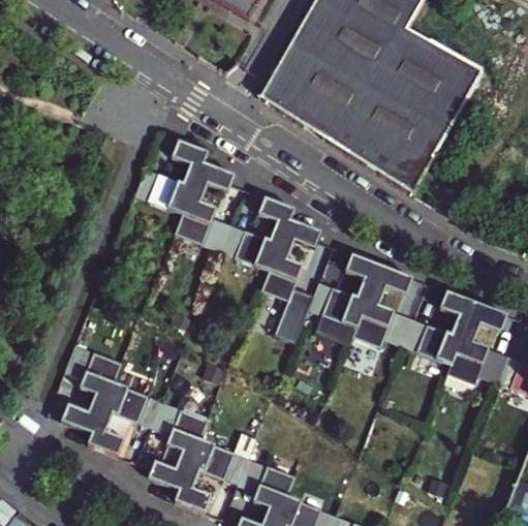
[(216,0),(248,18),(257,0),(216,0)]
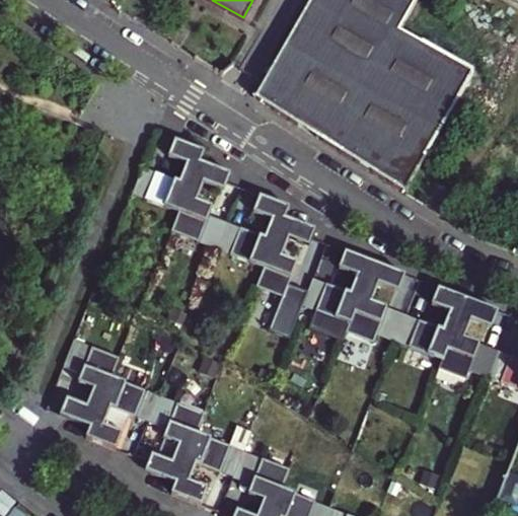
[(310,0),(301,17),(255,96),(407,193),(425,157),(471,74),(470,69),(399,28),(392,24),(380,16),(388,0),(310,0)]
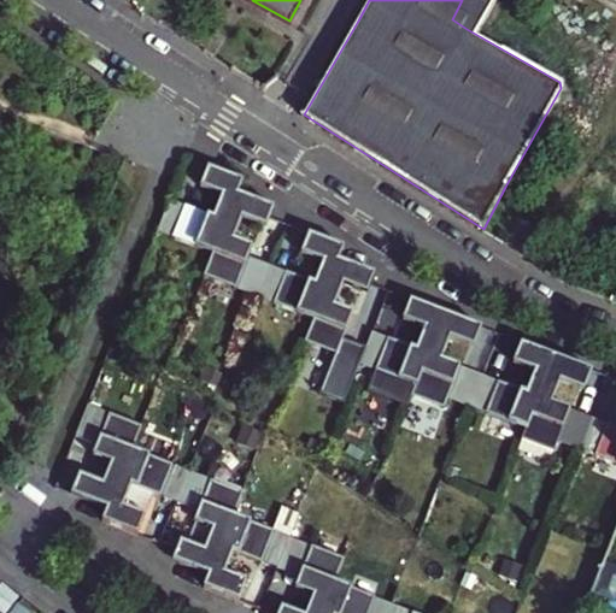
[(462,0),(452,19),(467,29),(482,0),(462,0)]
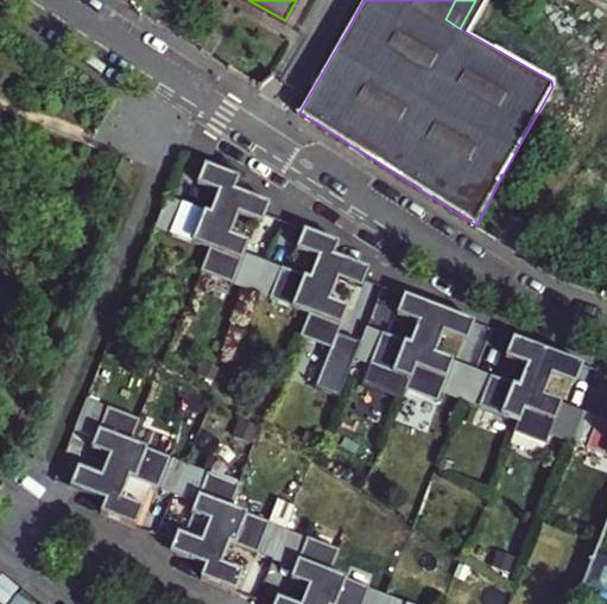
[(475,0),(460,29),(468,33),(487,0),(475,0)]
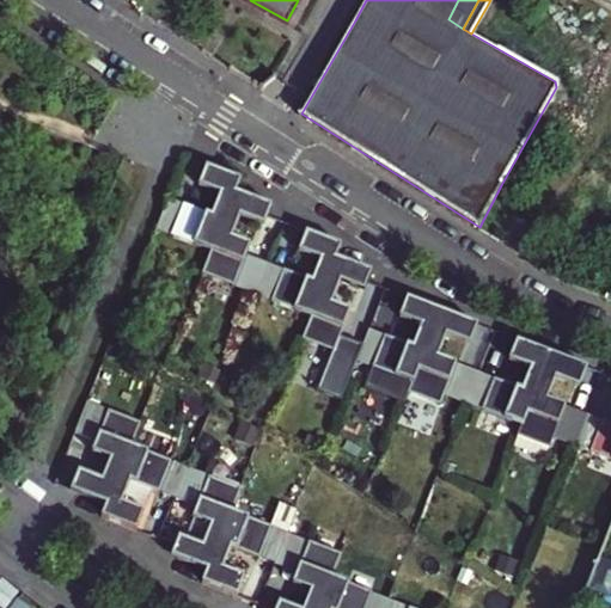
[(233,188),(238,176),(203,161),(195,182),(218,190),(209,212),(181,200),(169,232),(208,247),(199,270),(201,270),(209,247),(222,216),(233,188)]
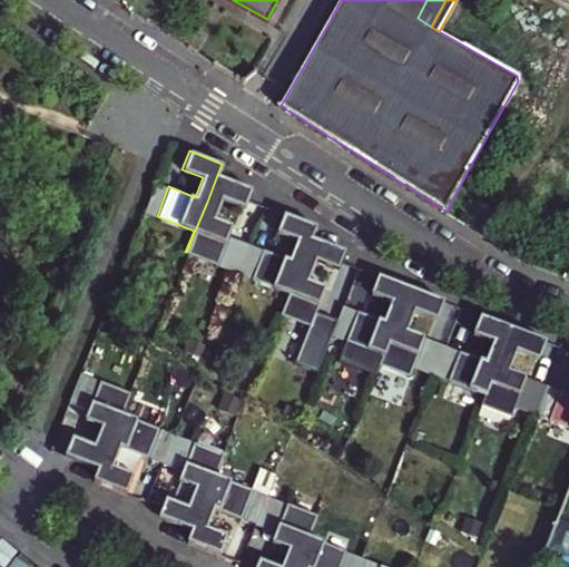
[(242,196),(246,187),(217,175),(207,202),(195,231),(187,252),(215,263),(227,234),(231,224),(214,218),(222,198),(244,207),(247,198),(242,196)]
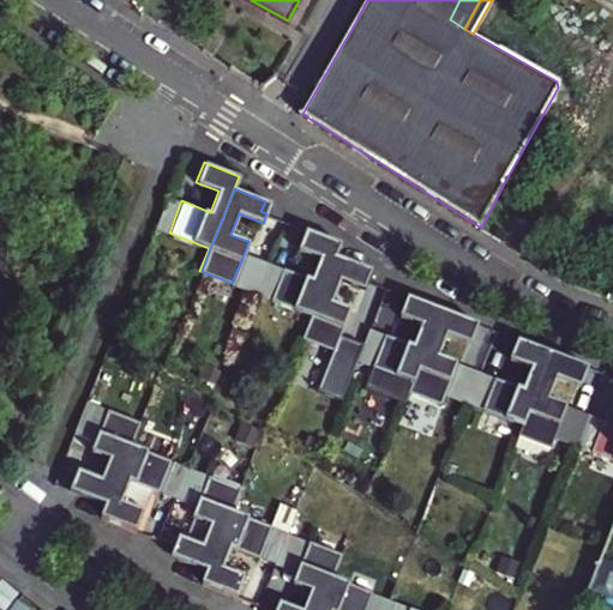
[(181,200),(166,194),(152,227),(169,233),(181,200)]
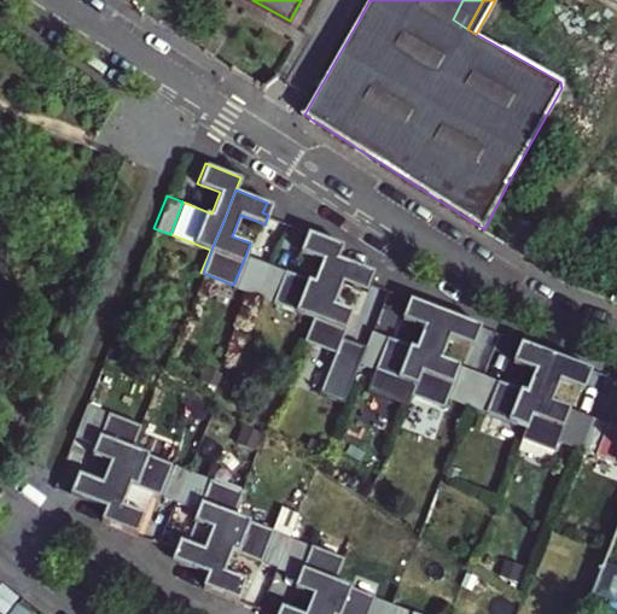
[(343,244),(307,229),(300,250),(321,258),(313,280),(284,268),(272,300),(312,316),(303,339),(306,340),(338,256),(343,244)]
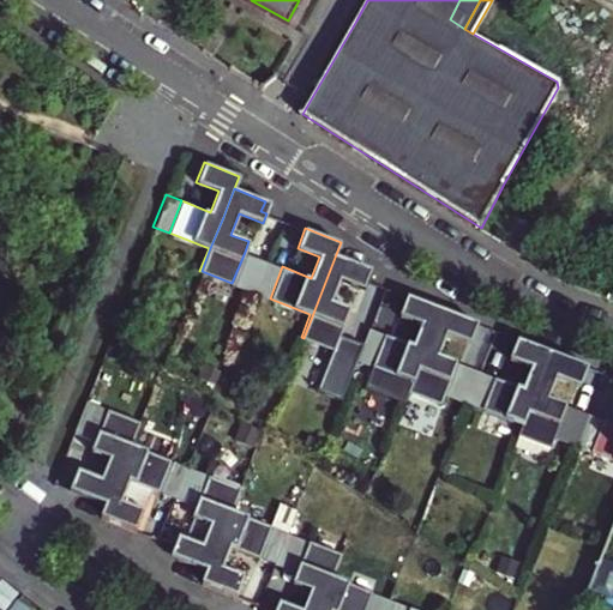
[(265,260),(245,252),(232,283),(253,291),(265,260)]
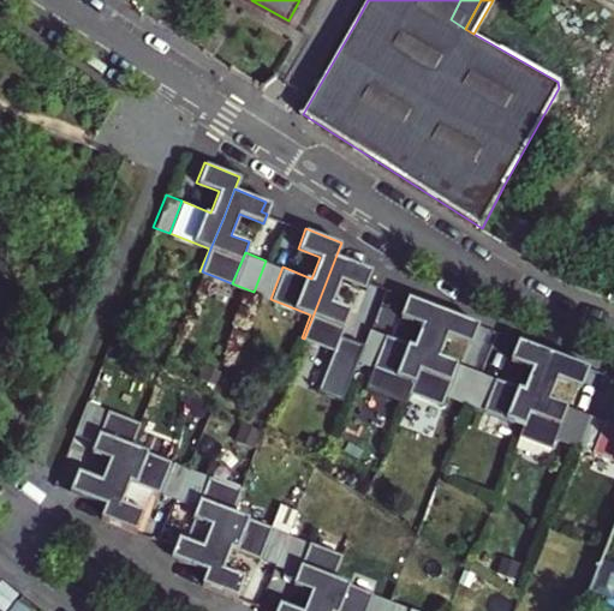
[(362,277),(367,268),(337,255),(304,339),(333,349),(345,319),(350,307),(334,301),(343,281),(364,289),(368,280),(362,277)]
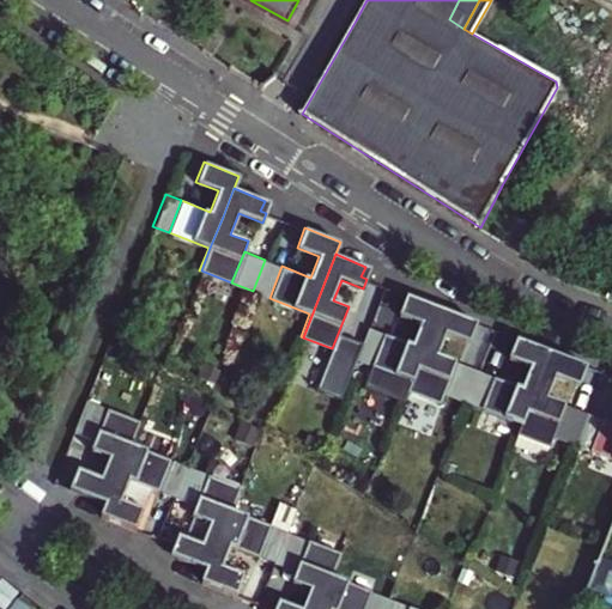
[(282,266),(265,260),(253,291),(270,298),(282,266)]
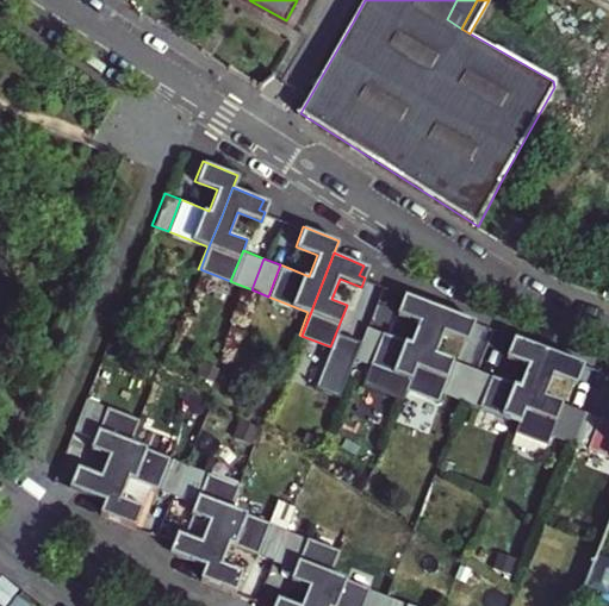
[(368,267),(364,266),(359,275),(365,277),(368,267)]
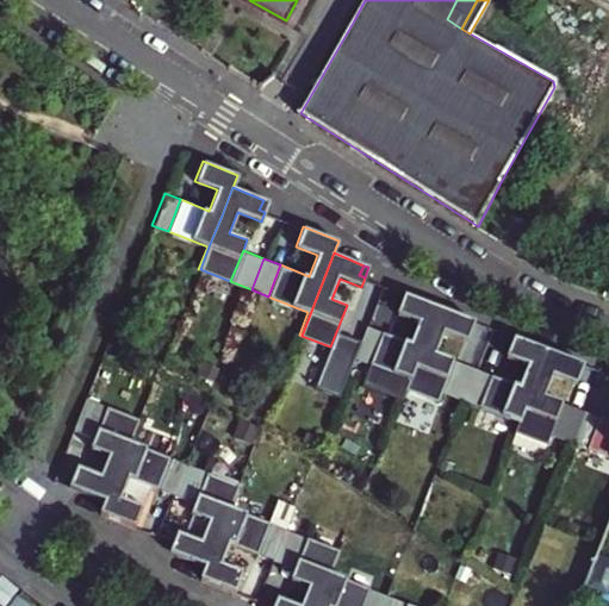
[(371,362),(411,378),(439,306),(405,293),(398,313),(420,322),(411,343),(381,332),(371,362)]
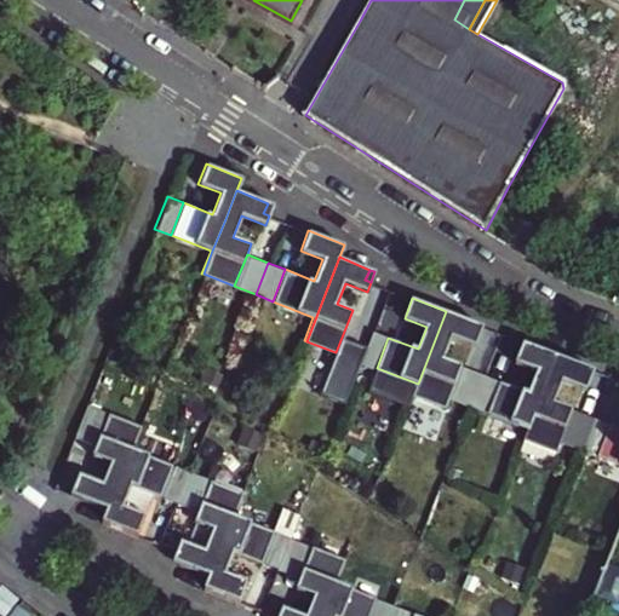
[(446,409),(451,397),(462,366),(443,358),(452,337),(476,346),(483,327),(446,311),(418,384),(413,396),(446,409)]
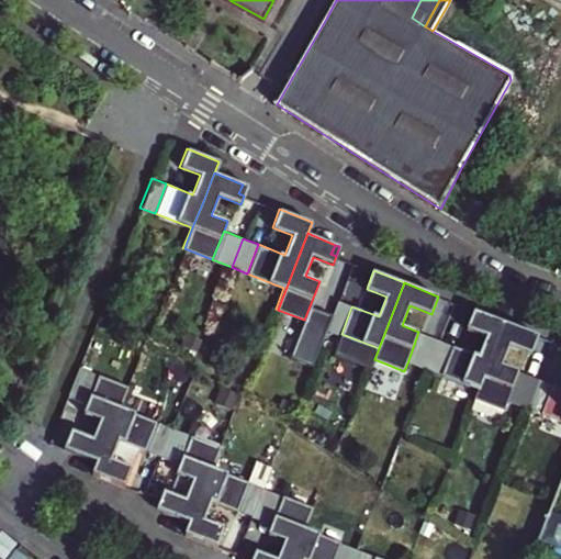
[(336,300),(315,292),(304,320),(325,328),(336,300)]
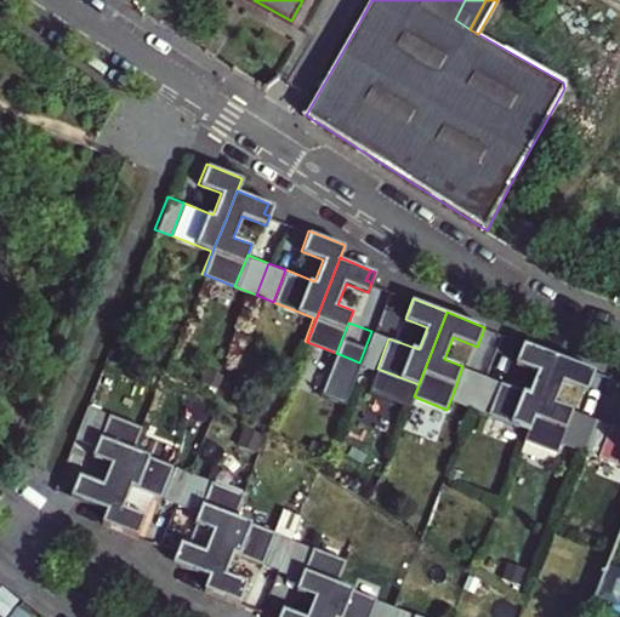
[(359,363),(377,369),(388,338),(371,331),(359,363)]
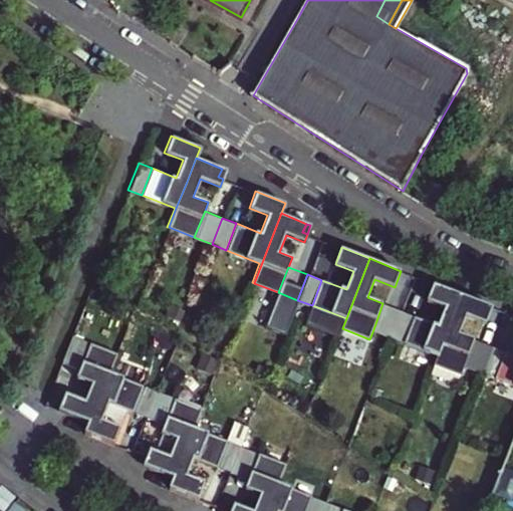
[(405,341),(438,354),(461,295),(443,288),(433,283),(427,300),(445,307),(438,325),(414,315),(405,341)]
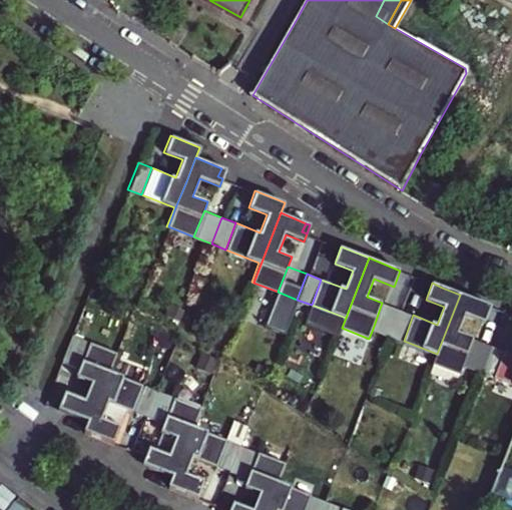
[(466,315),(486,323),(492,307),(460,295),(437,354),(433,364),(460,374),(464,365),(480,371),(491,345),(459,333),(466,315)]
